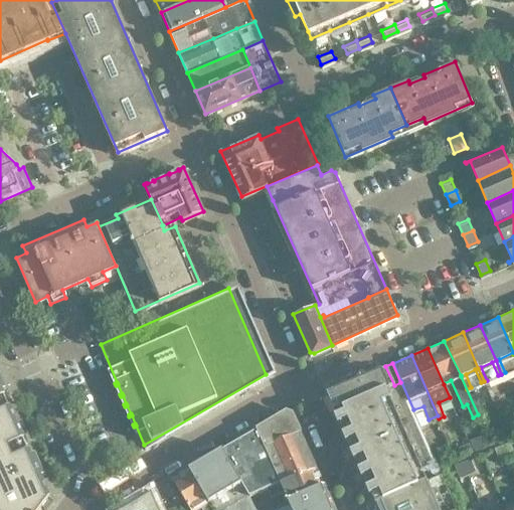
[(358,378),(326,391),(334,409),(369,394),(370,395),(390,386),(381,368),(366,374),(365,374),(364,373),(362,372),(360,373),(359,373),(358,375),(358,376),(358,378)]
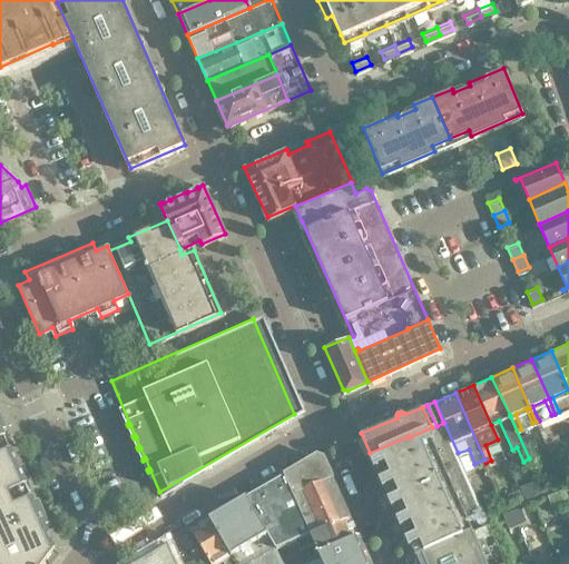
[(0,416),(0,474),(21,465),(21,464),(18,466),(13,456),(17,454),(16,453),(12,454),(2,429),(6,428),(5,427),(1,428),(0,425),(0,417),(0,416)]
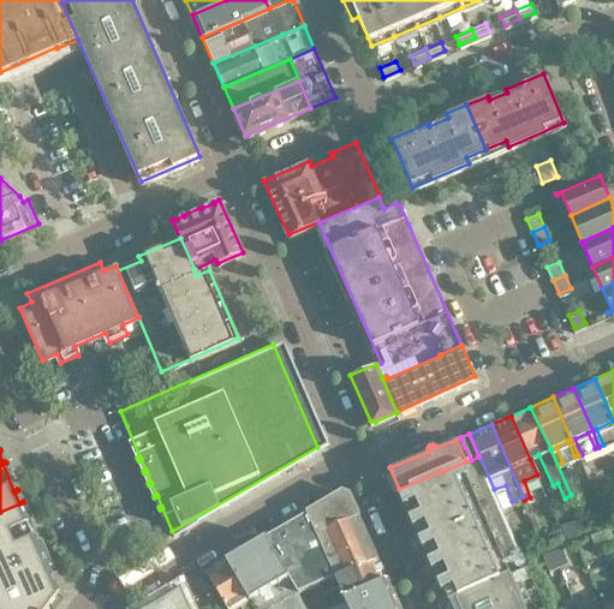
[(441,471),(399,489),(447,599),(489,580),(526,566),(478,457),(471,460),(466,461),(442,472),(441,471)]
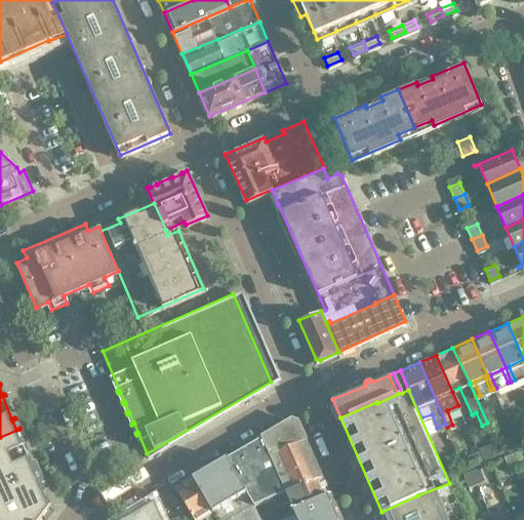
[(489,396),(479,400),(483,411),(494,406),(489,396)]
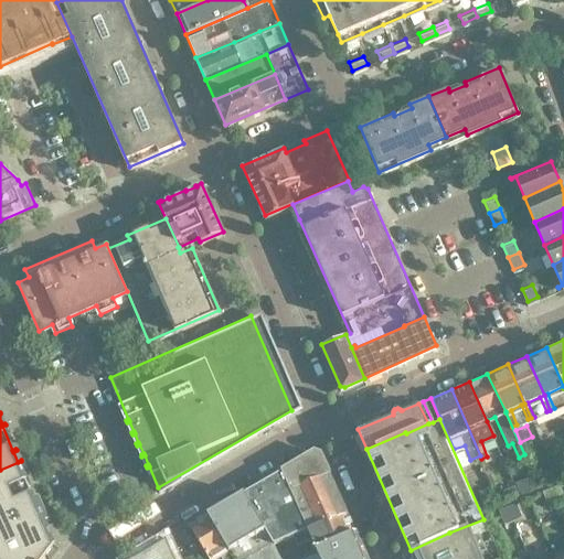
[(280,468),(243,490),(265,526),(264,527),(273,541),(274,540),(307,526),(346,509),(320,451),(314,449),(280,468)]
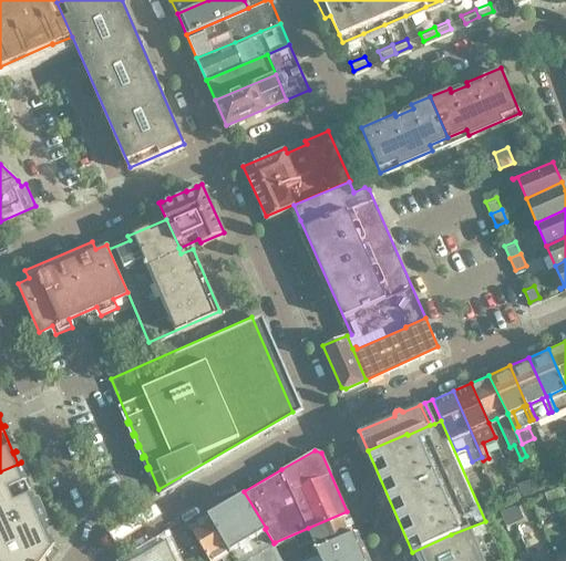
[(21,463),(0,471),(0,527),(42,509),(39,510),(34,500),(38,498),(38,497),(33,499),(23,476),(27,475),(27,474),(23,475),(18,465),(21,463)]
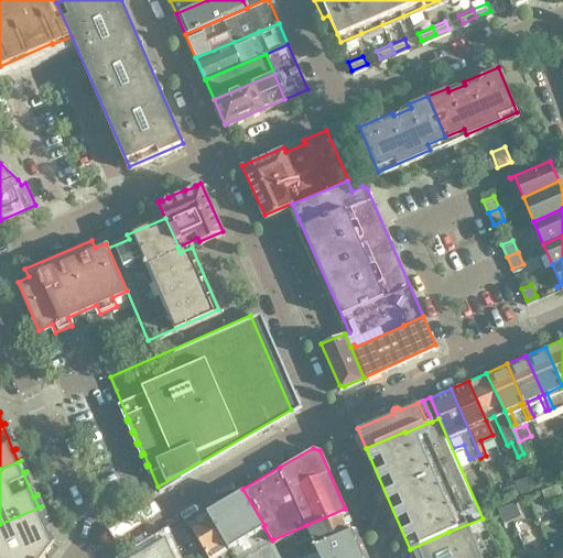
[(531,471),(522,476),(527,485),(536,482),(531,471)]
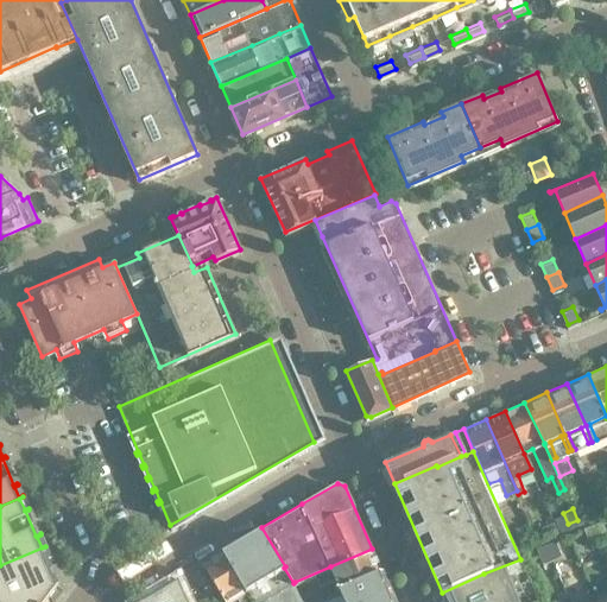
[(606,533),(606,532),(601,518),(592,521),(598,537),(606,533)]
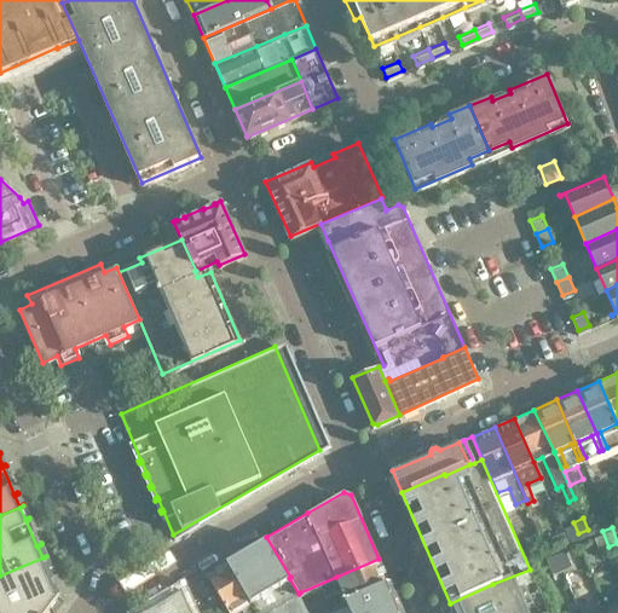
[(567,538),(564,530),(552,536),(555,544),(567,538)]
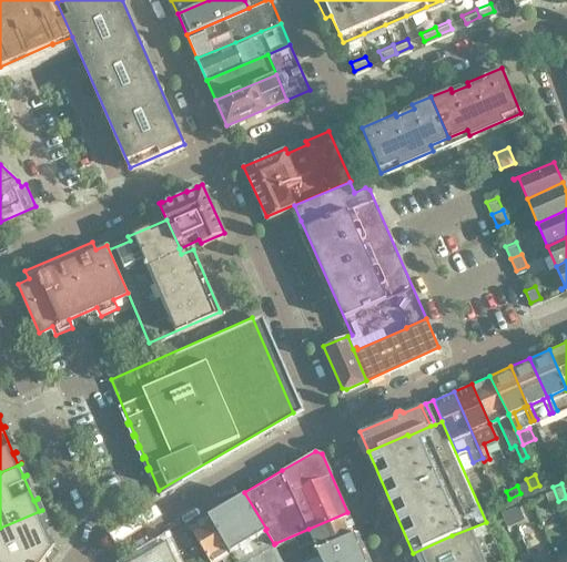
[(553,487),(544,491),(549,506),(558,501),(553,487)]
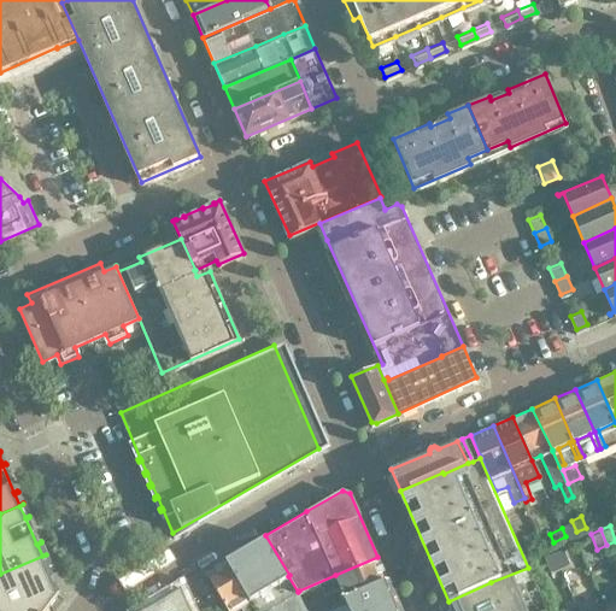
[(265,535),(245,547),(269,587),(288,576),(289,575),(265,535)]
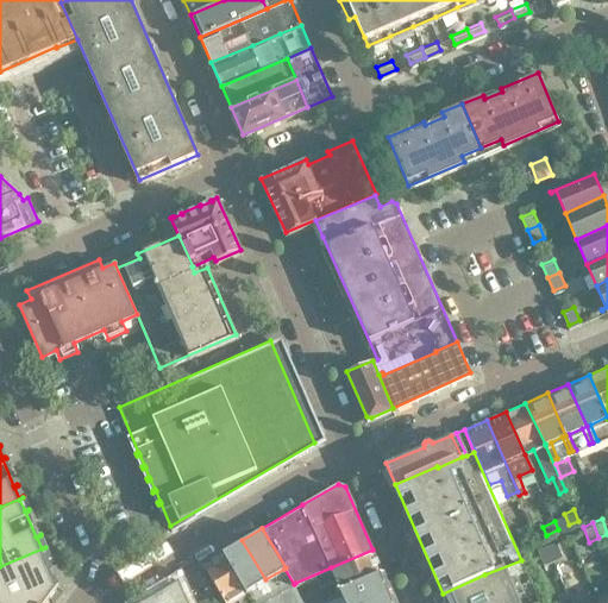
[(552,558),(561,554),(555,539),(545,542),(552,558)]
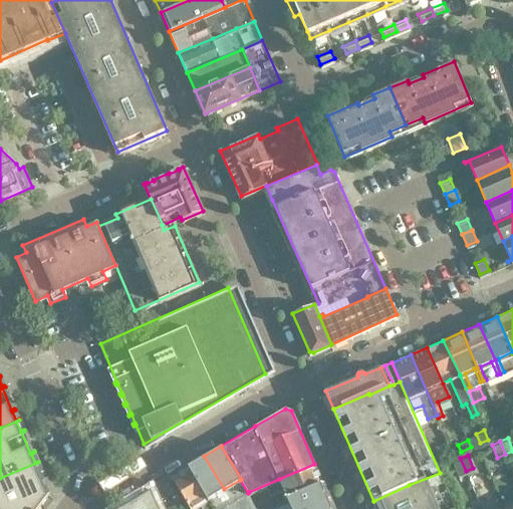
[(204,456),(188,466),(208,499),(224,489),(204,456)]
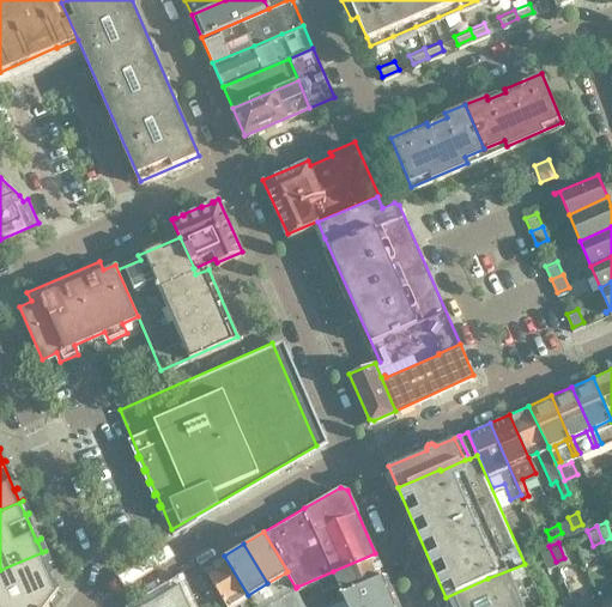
[(549,546),(539,551),(546,566),(556,562),(549,546)]
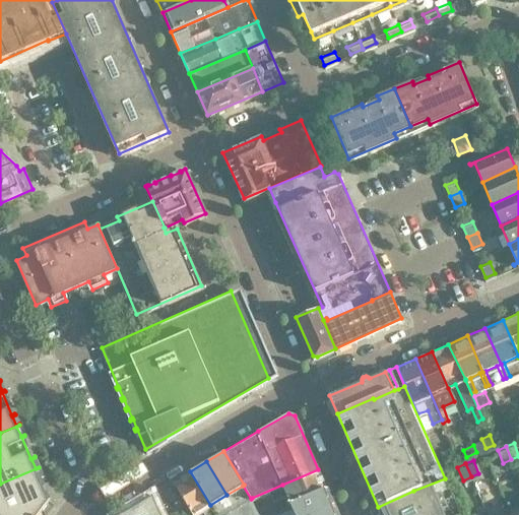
[(39,467),(0,484),(0,514),(38,514),(42,511),(44,513),(45,512),(43,510),(49,502),(51,504),(52,503),(50,501),(50,500),(41,479),(44,478),(44,477),(40,478),(36,469),(39,468),(39,467)]
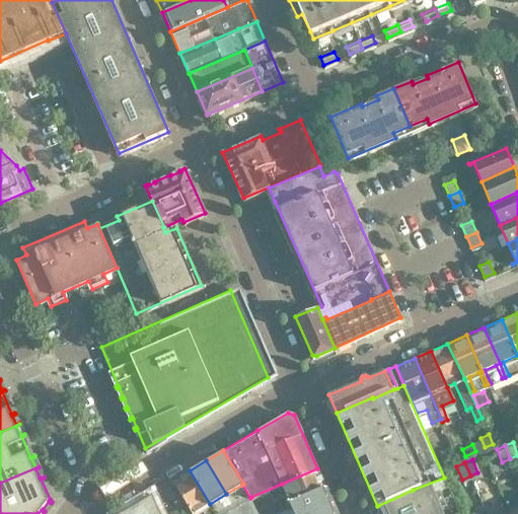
[(317,468),(282,484),(251,497),(259,513),(289,502),(325,487),(317,468)]
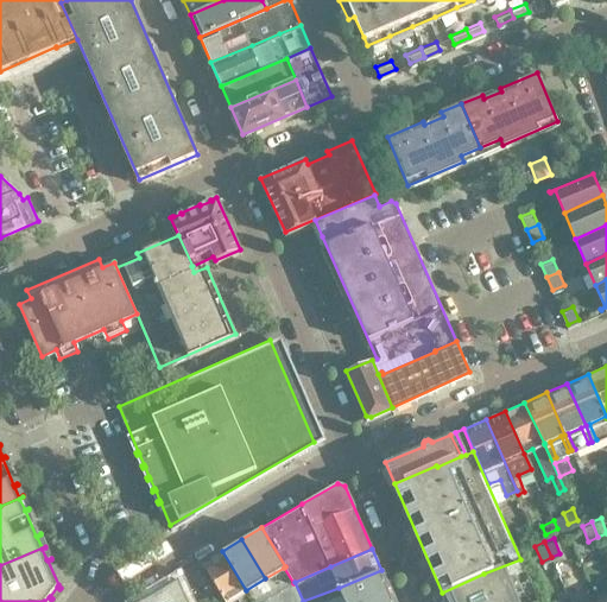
[(222,551),(203,563),(226,601),(227,601),(236,596),(240,601),(252,601),(246,590),(222,551)]
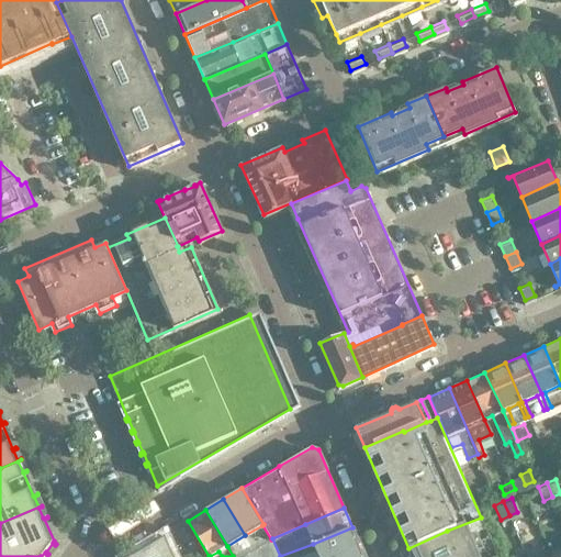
[(447,531),(408,548),(412,556),(495,556),(498,556),(481,517),(447,531)]
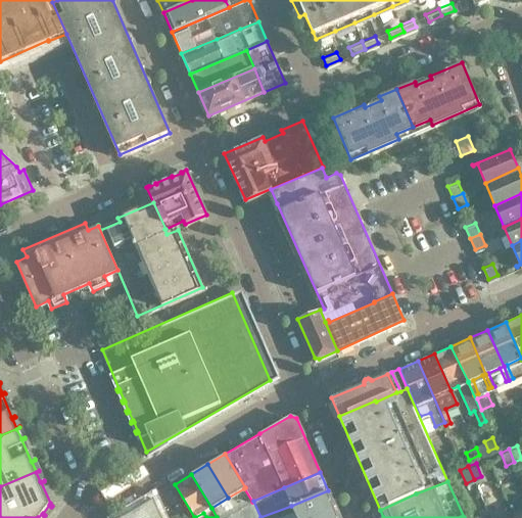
[(181,502),(171,486),(161,492),(170,507),(181,502)]
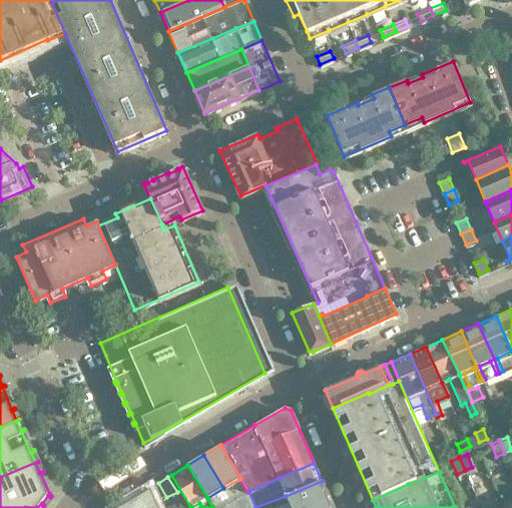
[(220,506),(215,507),(333,507),(322,481),(286,496),(258,507),(250,507),(243,492),(236,497),(232,492),(226,496),(222,491),(213,495),(220,506)]
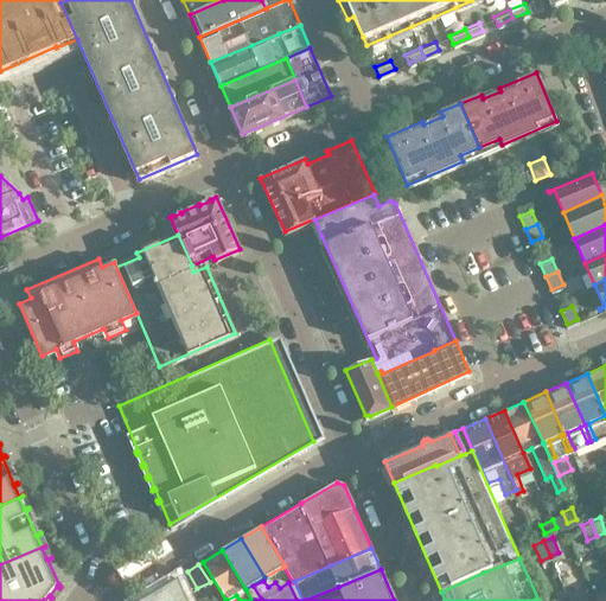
[(138,600),(136,600),(195,600),(201,599),(196,589),(180,596),(173,580),(138,600)]
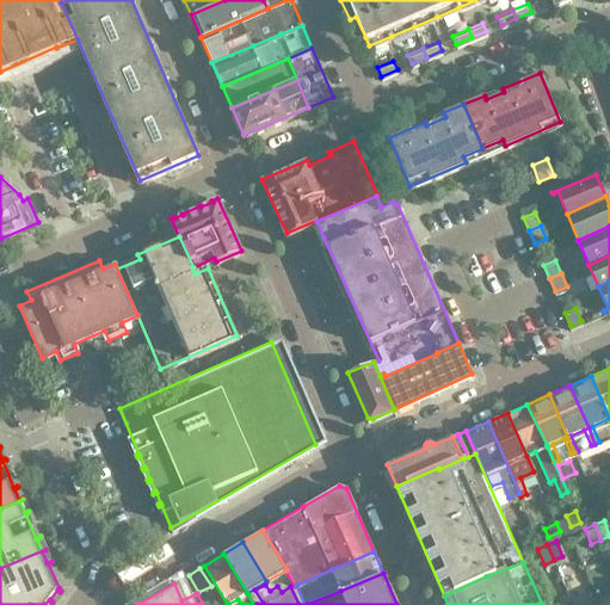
[(202,592),(205,602),(216,597),(213,588),(202,592)]
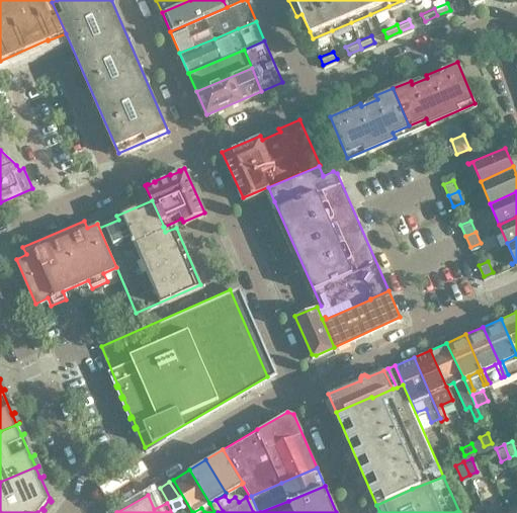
[(516,512),(516,500),(505,506),(508,512),(509,512),(508,512),(516,512)]
